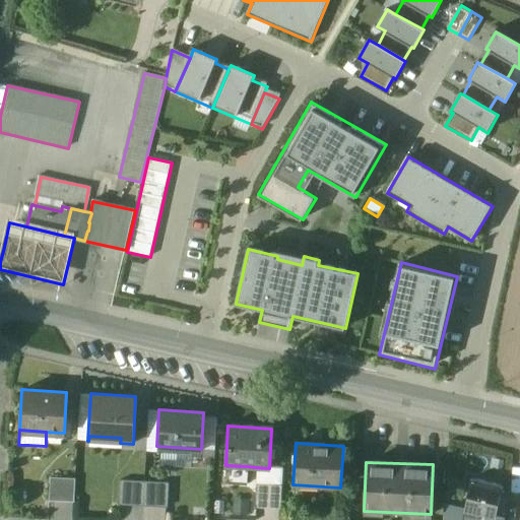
[(247,466),(225,465),(224,483),(246,484),(247,466)]
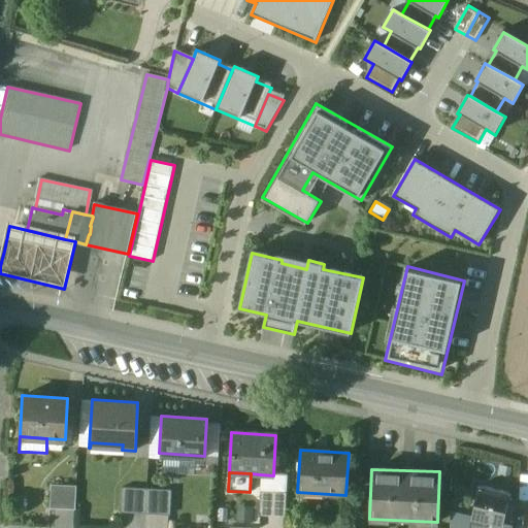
[(273,475),(260,474),(259,492),(285,494),(286,474),(273,474),(273,475)]
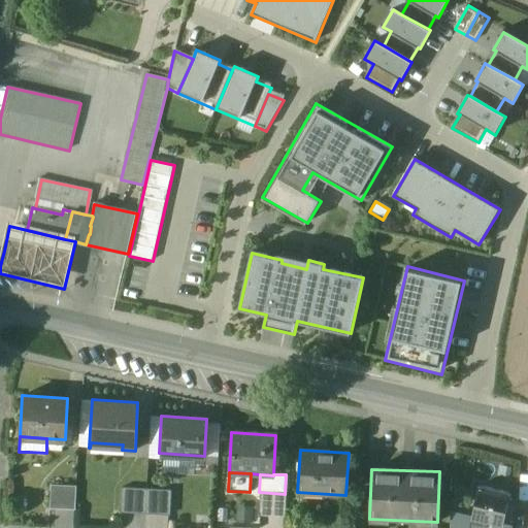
[(75,486),(50,485),(48,507),(74,509),(75,486)]
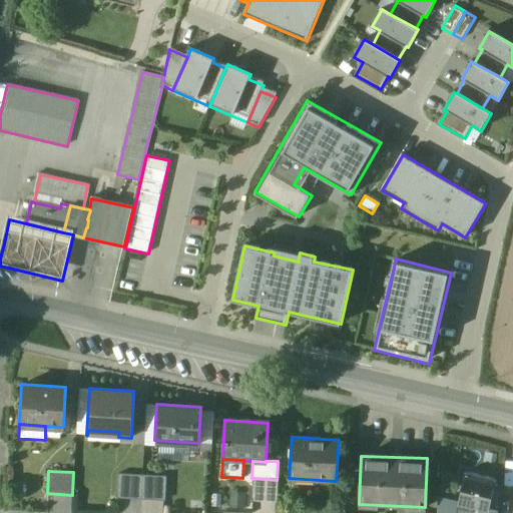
[(141,476),(117,474),(116,497),(140,498),(141,476)]
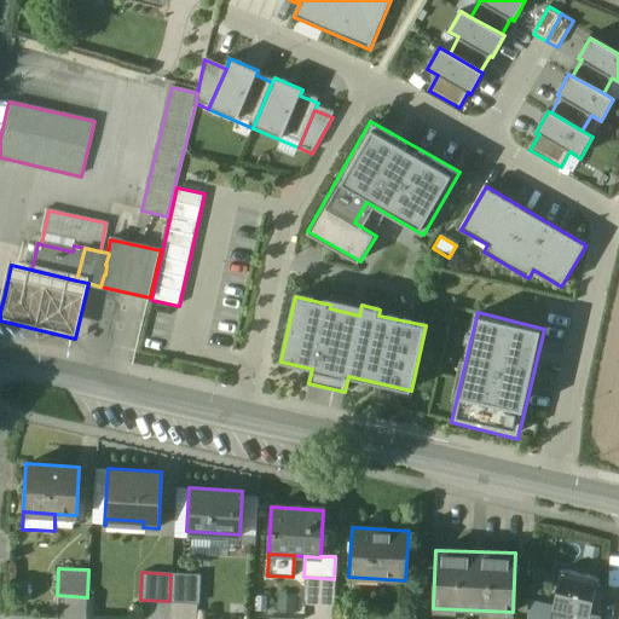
[(599,579),(561,573),(555,607),(554,609),(591,617),(591,615),(599,579)]
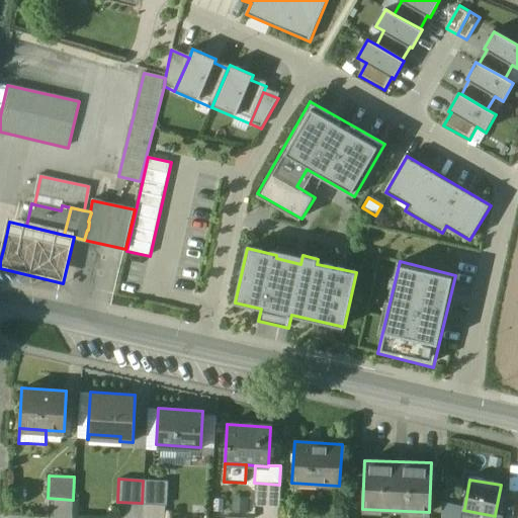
[(167,482),(143,481),(142,503),(165,505),(167,482)]
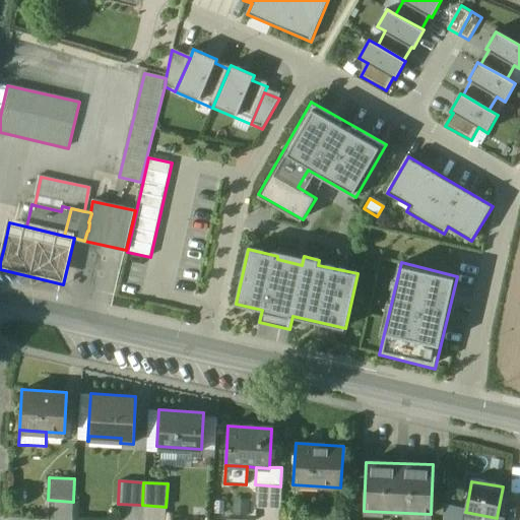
[(280,486),(255,484),(254,510),(279,511),(280,486)]
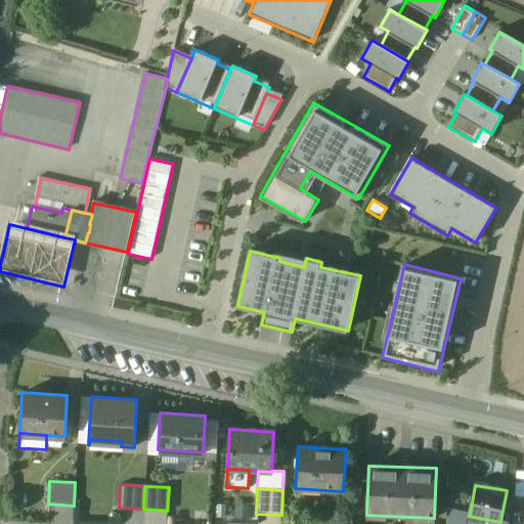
[(233,501),(235,517),(251,516),(250,500),(233,501)]
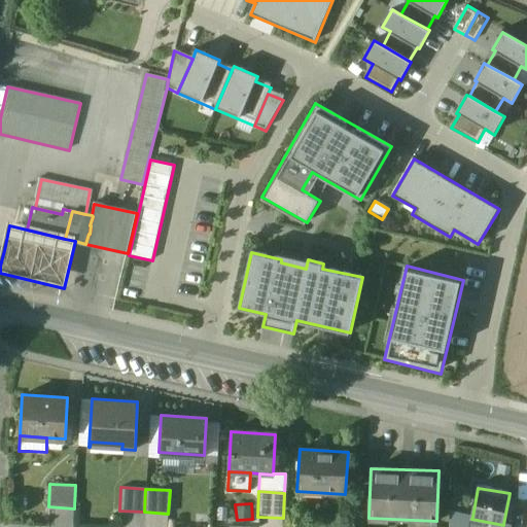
[(472,517),(449,512),(448,526),(469,526),(471,519),(472,517)]
